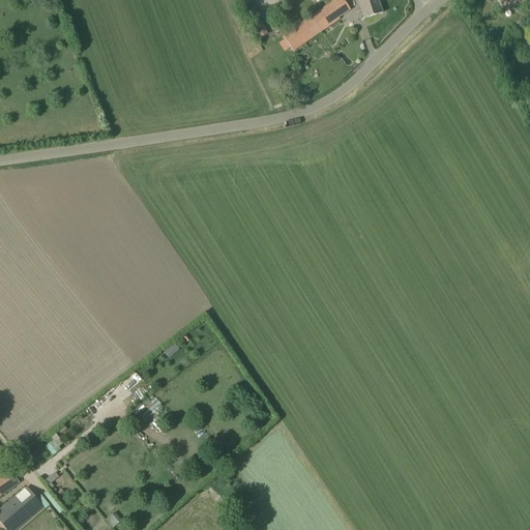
[(343,0),(334,0),(256,55),(265,69),(350,10),(344,0),(343,0)]
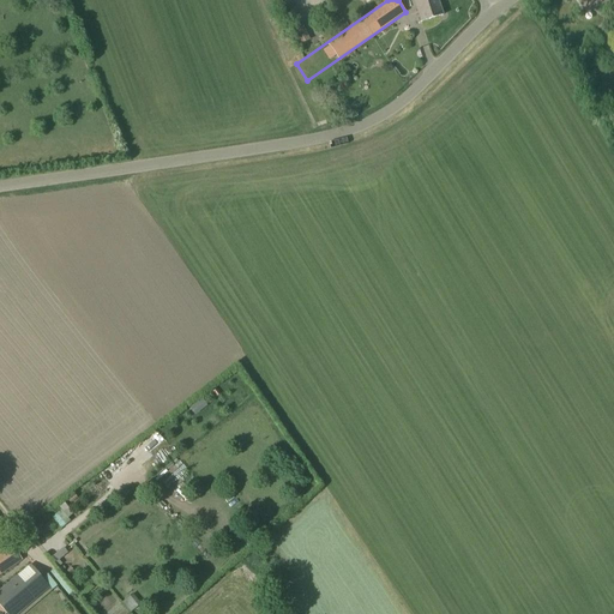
[(437,0),(397,0),(398,0),(397,0),(413,0),(421,22),(443,16),(437,0)]
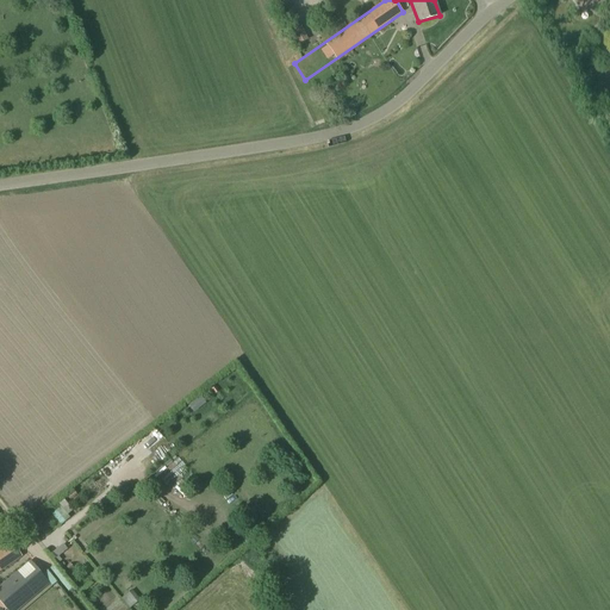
[(574,0),(578,6),(582,12),(604,0),(574,0)]
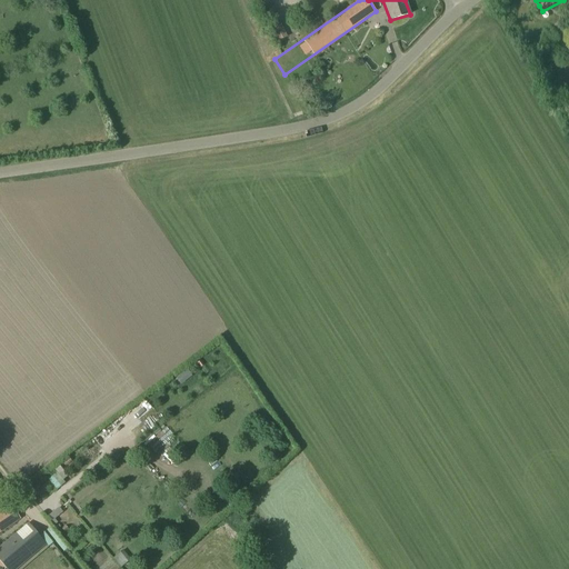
[(279,40),(286,37),(272,8),(265,11),(279,40)]
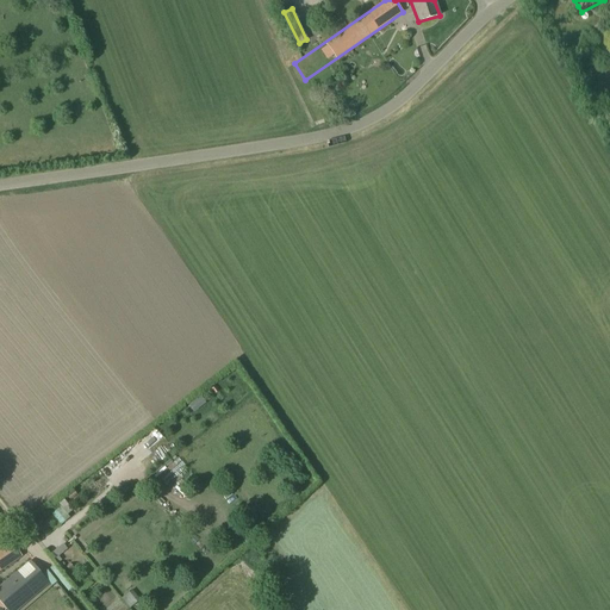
[(60,524),(69,518),(60,505),(51,512),(60,524)]
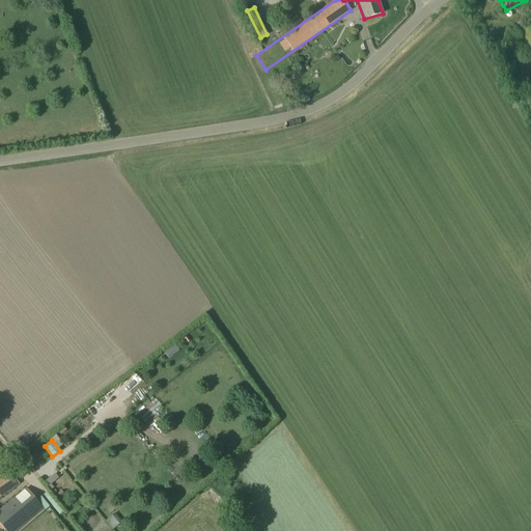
[(0,475),(0,496),(19,483),(9,470),(0,475)]
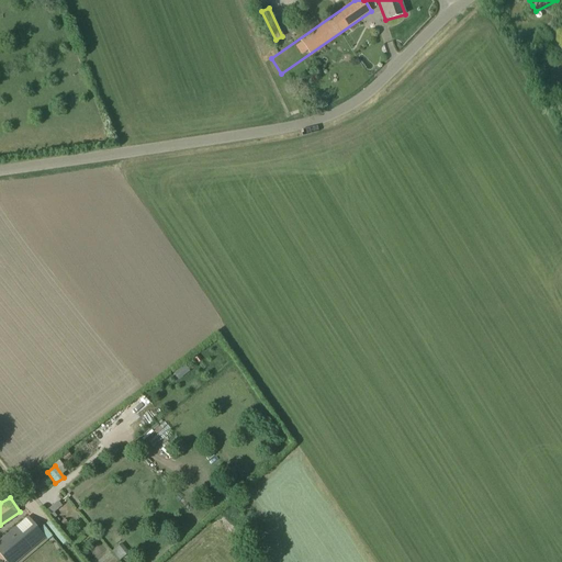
[(0,539),(0,554),(6,561),(15,561),(46,537),(27,516),(0,539)]
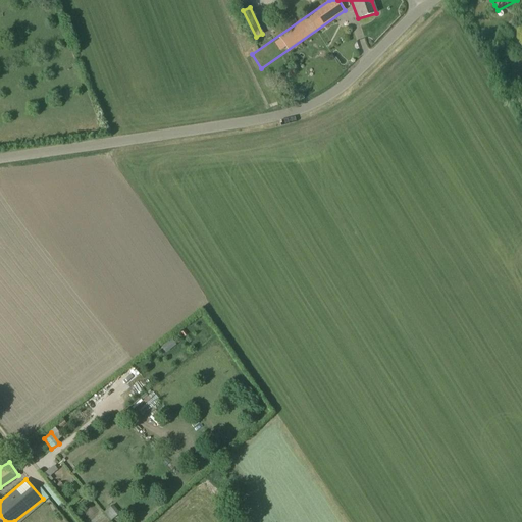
[(103,510),(110,519),(118,513),(112,504),(103,510)]
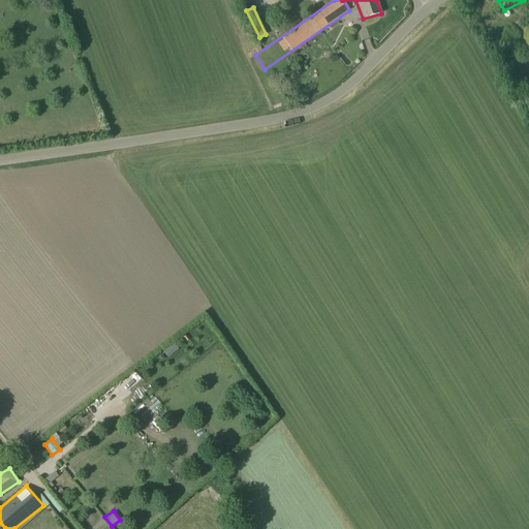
All buildings are outlined.
